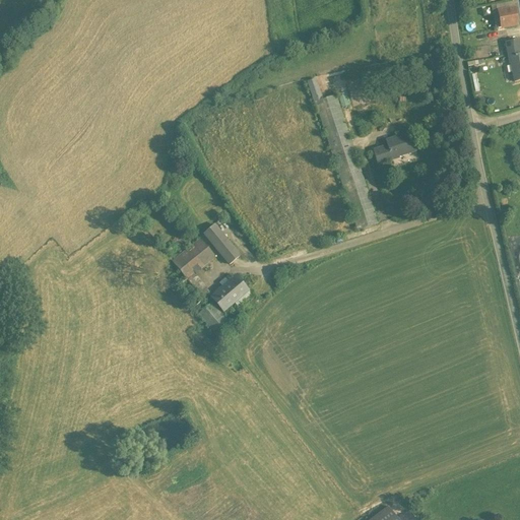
[(514,9),(501,11),(504,27),(517,25),(514,9)]
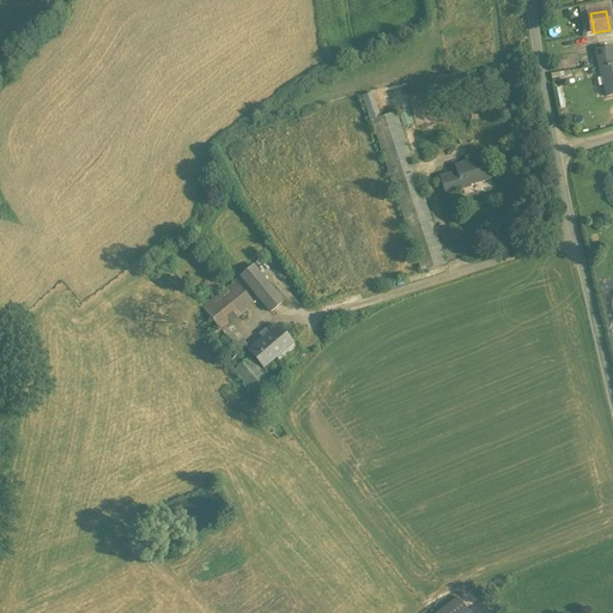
[(612,48),(612,47),(596,50),(601,77),(602,77),(606,97),(612,96),(612,48)]
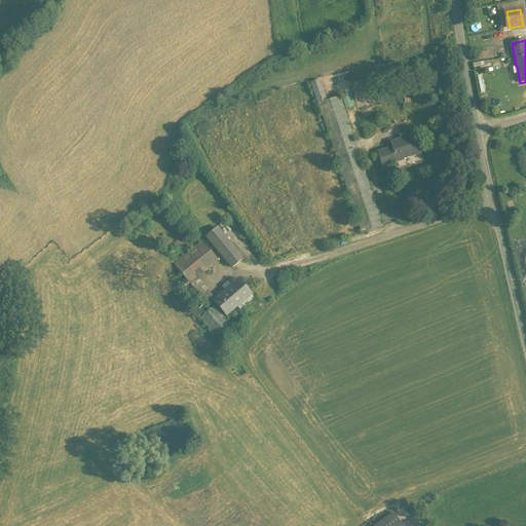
[(320,87),(317,81),(310,83),(317,104),(324,102),(320,87)]
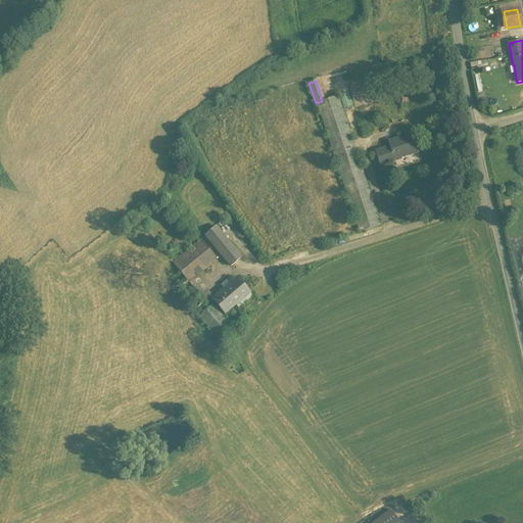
[(342,107),(350,105),(348,93),(339,95),(342,107)]
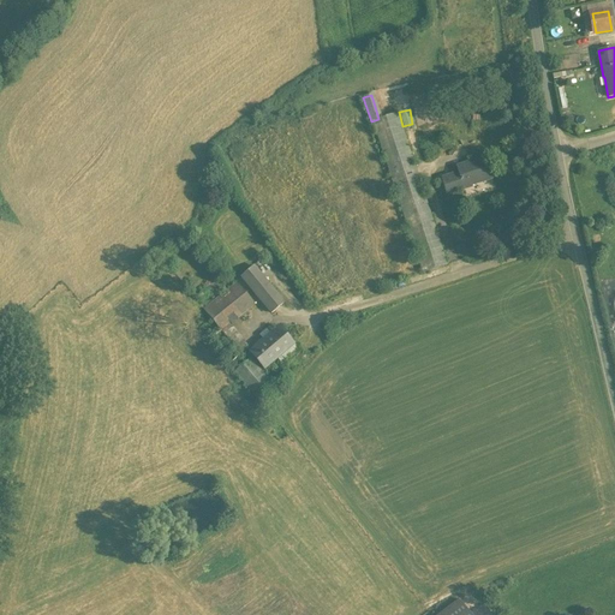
[(415,163),(398,113),(378,119),(371,121),(392,183),(418,174),(415,163)]
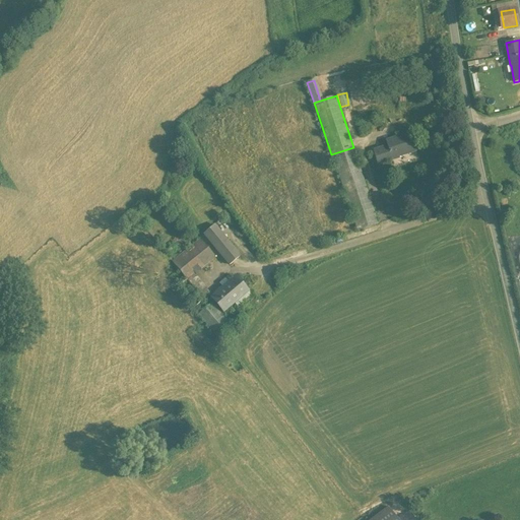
[(410,133),(385,141),(387,147),(372,151),(377,165),(398,157),(398,156),(408,153),(416,151),(410,133)]
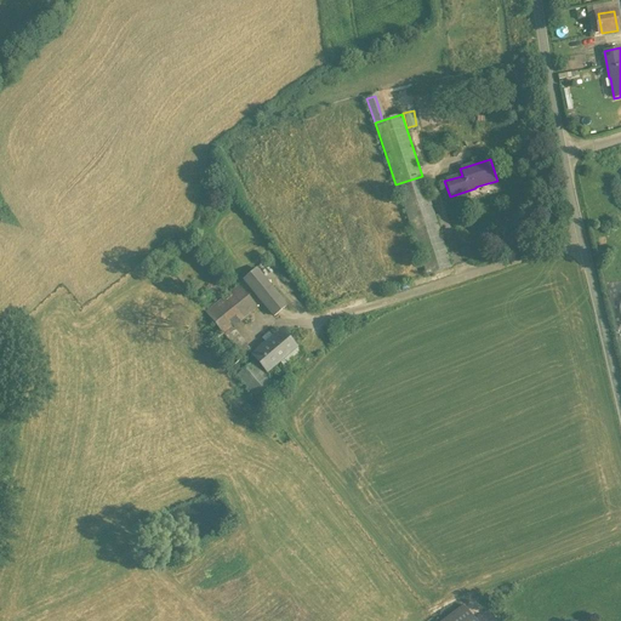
[(286,306),(255,269),(244,279),(274,317),(286,306)]
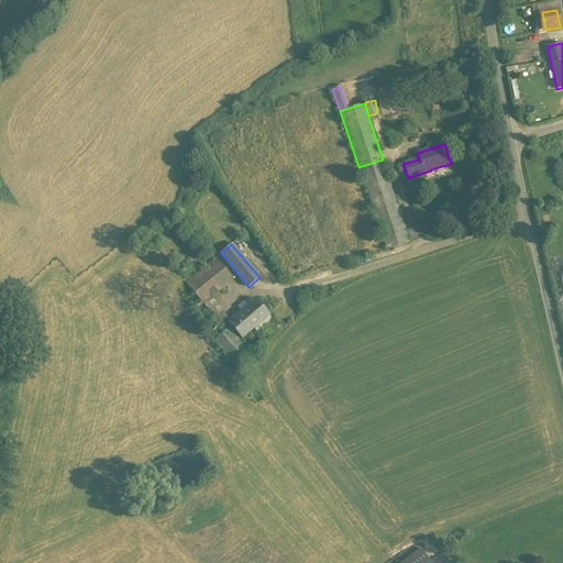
[(217,258),(186,284),(201,302),(202,302),(202,304),(211,297),(233,278),(217,258)]
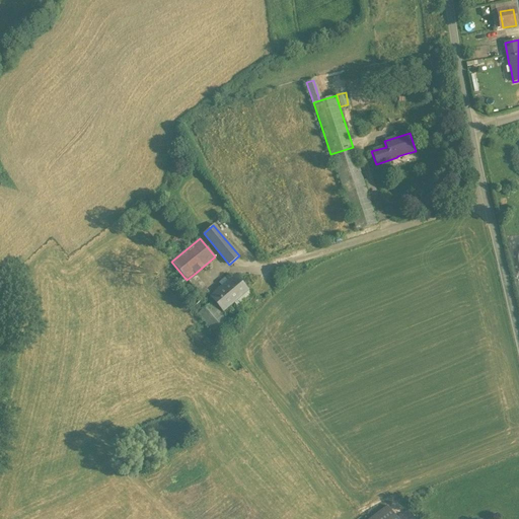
[(235,276),(210,297),(223,311),(234,302),(232,300),(245,288),(235,276)]
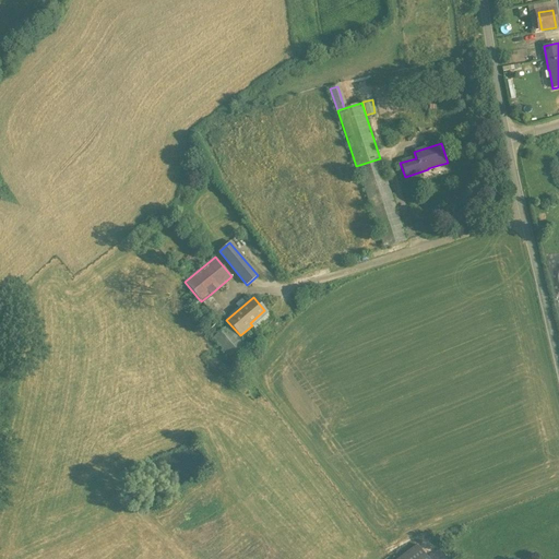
[(212,298),(204,305),(207,309),(215,302),(212,298)]
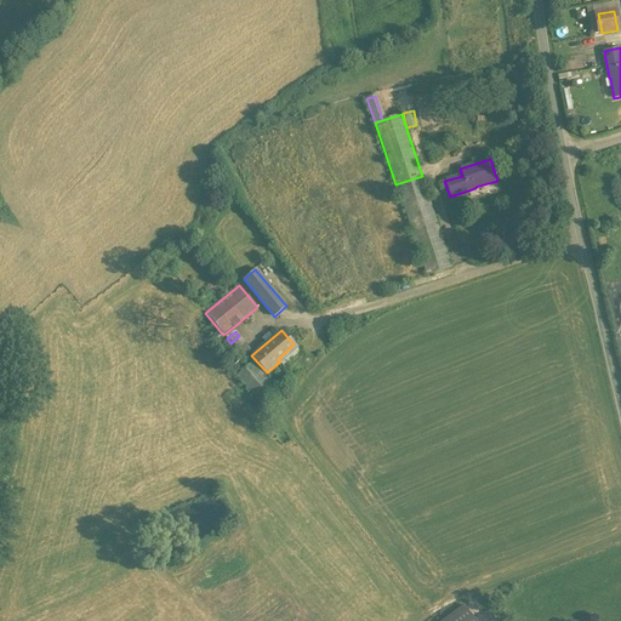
[(272,383),(252,362),(235,376),(254,398),(272,383)]
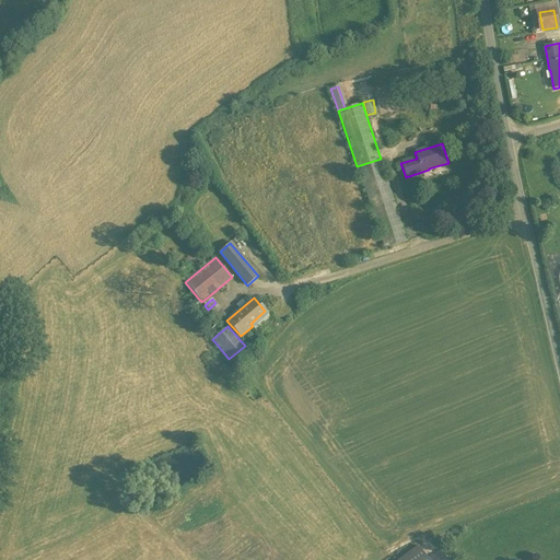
[(428,559),(418,546),(398,559),(428,559)]
